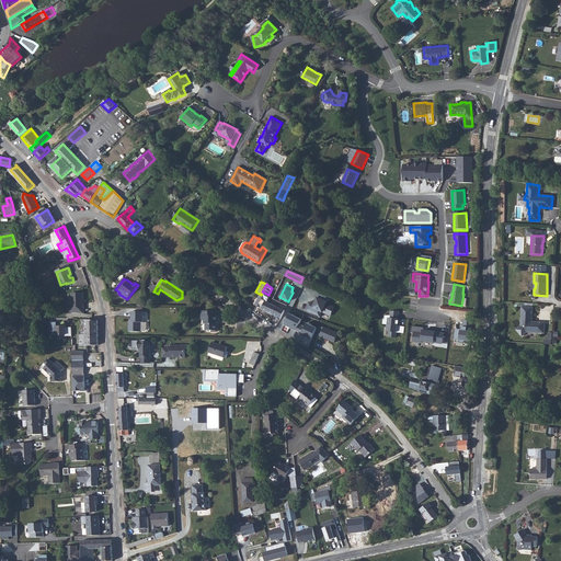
[(325,305),(329,298),(324,297),(325,294),(319,290),(316,297),(318,298),(315,305),(309,302),(306,309),(310,311),(310,312),(320,317),(322,312),(331,316),(334,308),(325,305)]
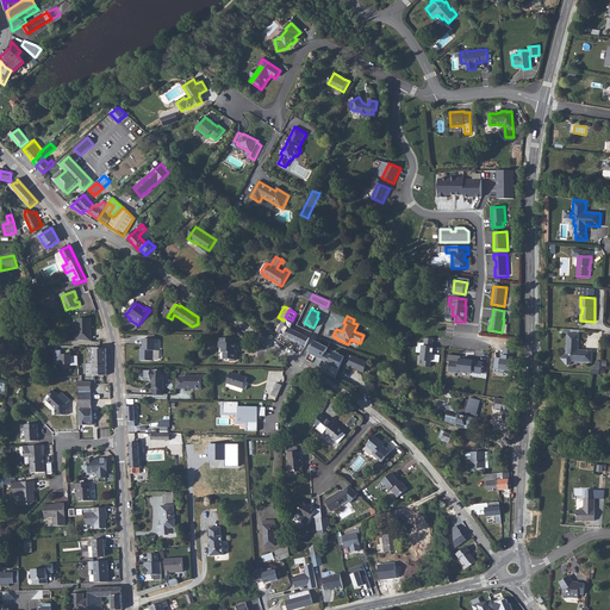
[(92,328),(92,318),(78,318),(78,335),(76,335),(76,340),(79,340),(92,341),(92,331),(91,330),(91,328),(92,328)]
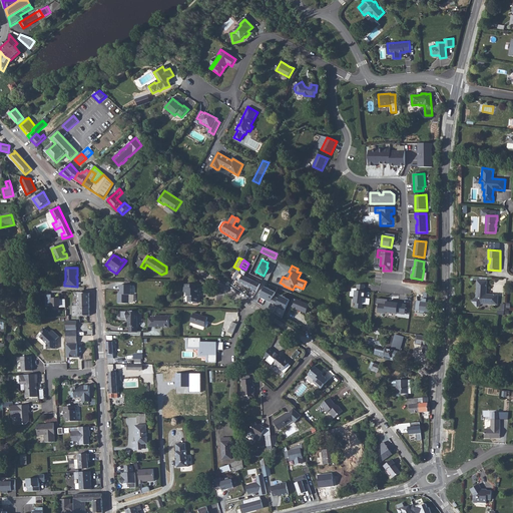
[(247,278),(249,275),(240,271),(235,281),(239,283),(242,284),(244,285),(247,278)]
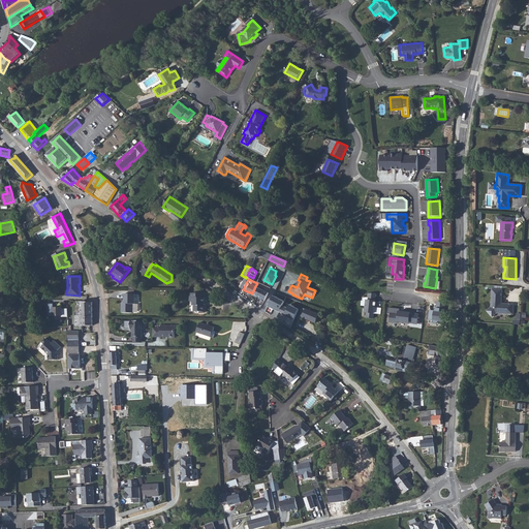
[(269,292),(255,286),(252,293),(265,301),(269,292)]
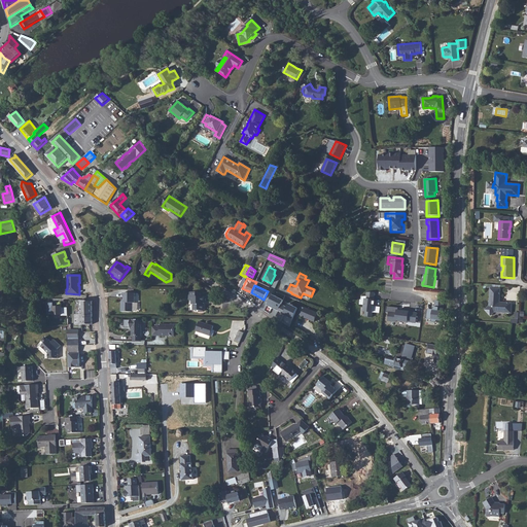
[(500,297),(500,289),(490,288),(490,302),(492,304),(489,306),(485,310),(490,316),(495,312),(512,313),(512,303),(499,303),(497,300),(500,297)]
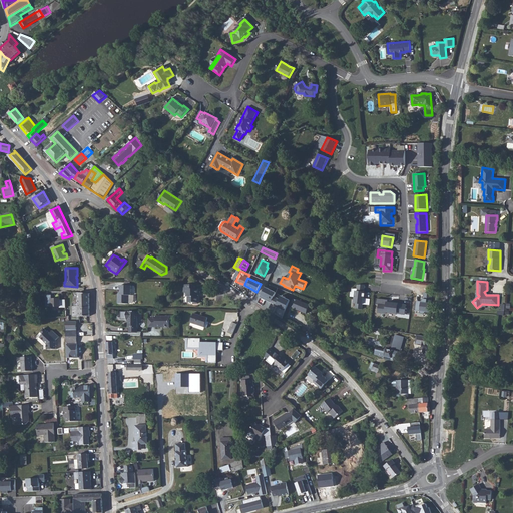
[(184,289),(184,293),(186,293),(186,297),(188,297),(188,303),(193,303),(194,304),(198,304),(199,303),(199,297),(198,297),(198,294),(198,289),(197,289),(197,285),(185,285),(185,289),(184,289)]
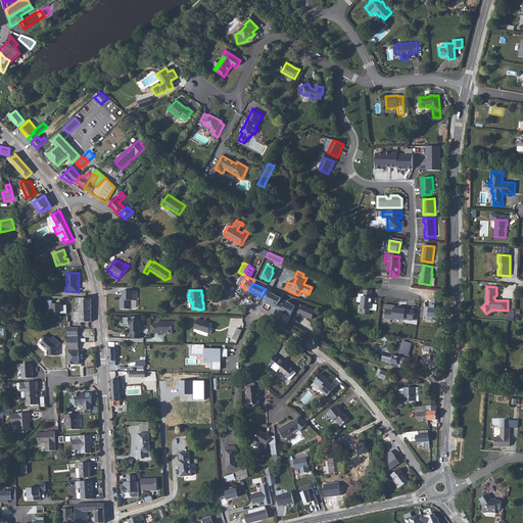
[(121,300),(121,310),(132,310),(132,300),(134,300),(135,291),(123,291),(123,300),(121,300)]
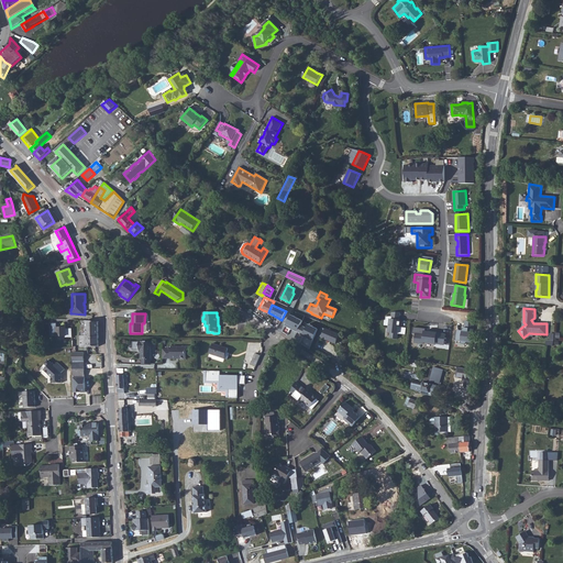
[(304,321),(290,315),(285,326),(297,332),(301,324),(304,321)]
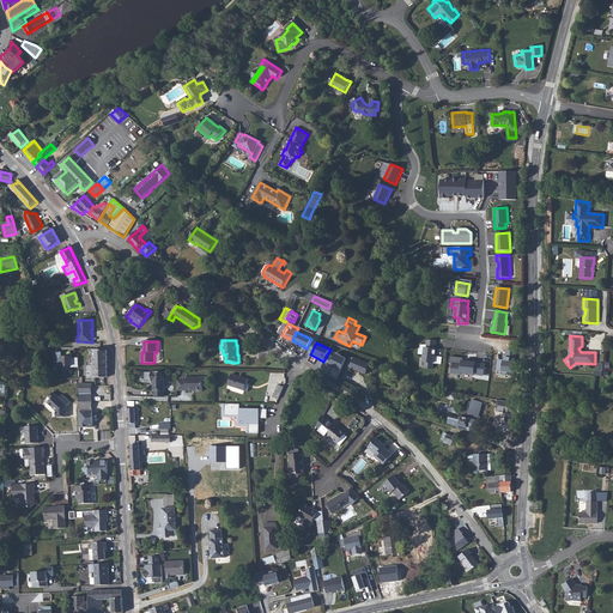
[(442,357),(434,356),(435,354),(432,354),(434,350),(435,351),(435,349),(429,349),(429,345),(428,345),(420,345),(420,349),(425,350),(424,354),(423,362),(425,362),(425,368),(432,369),(434,363),(442,364),(442,357)]
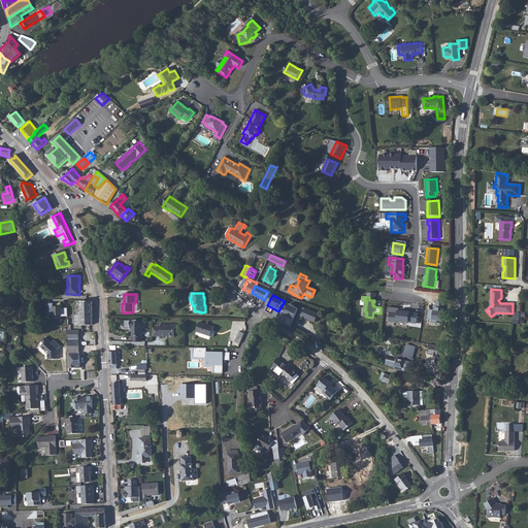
[(92,302),(80,301),(80,312),(76,312),(76,315),(75,315),(75,319),(81,319),(81,317),(93,317),(92,302)]
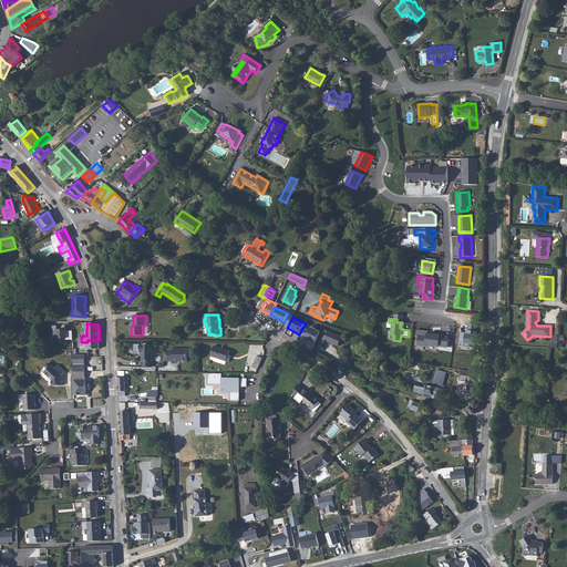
[(467,323),(466,333),(461,332),(460,343),(477,344),(478,333),(476,333),(477,323),(467,323)]
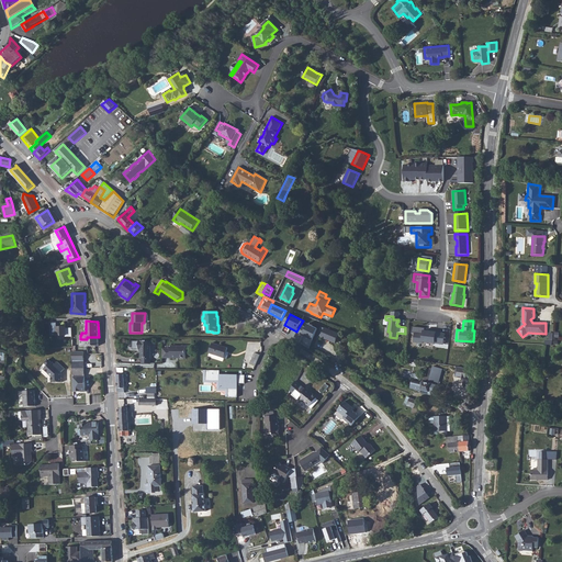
[(66,337),(72,337),(72,328),(66,328),(66,327),(60,327),(60,328),(57,328),(57,327),(57,323),(51,323),(51,335),(57,335),(57,336),(66,336),(66,337)]
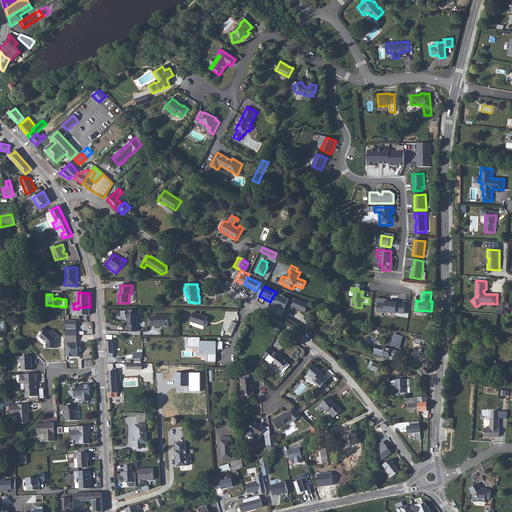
[(278,298),(274,295),(270,302),(284,309),(290,299),(280,294),(278,298)]
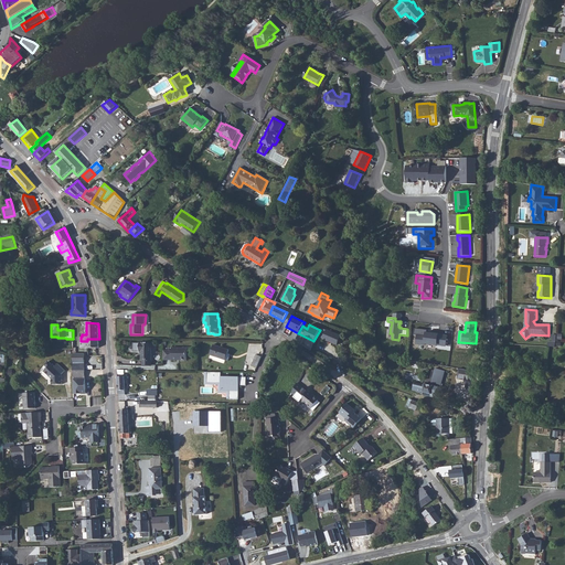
[(337,344),(341,336),(327,330),(327,331),(322,329),(319,337),(323,338),(323,339),(337,344)]
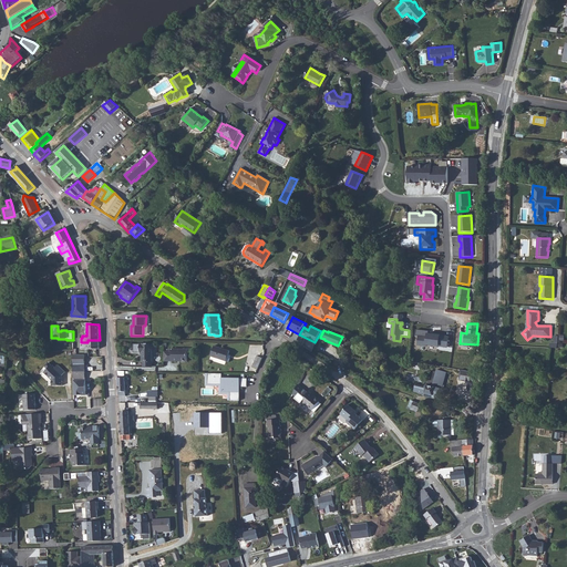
[(429,331),(416,330),(415,337),(419,337),(419,344),(426,346),(426,344),(447,347),(449,337),(440,336),(440,334),(432,333),(432,334),(428,334),(429,331)]
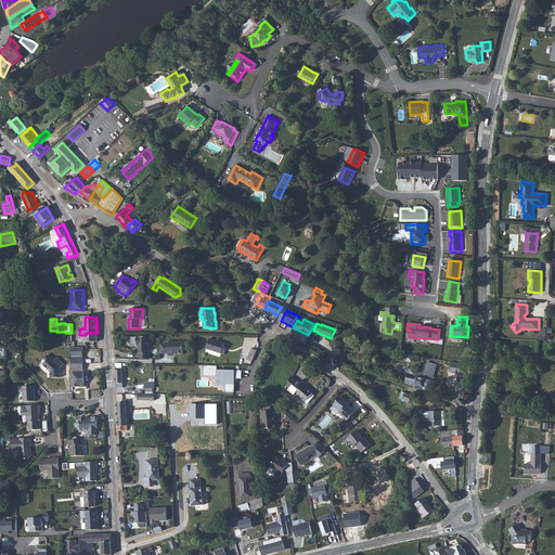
[(79,343),(98,341),(98,333),(86,333),(86,335),(79,335),(79,343)]
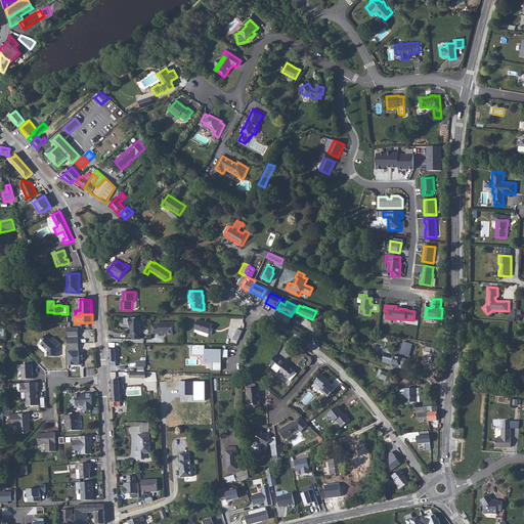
[(140,318),(129,318),(129,326),(131,326),(131,334),(132,334),(132,339),(140,339),(140,318)]
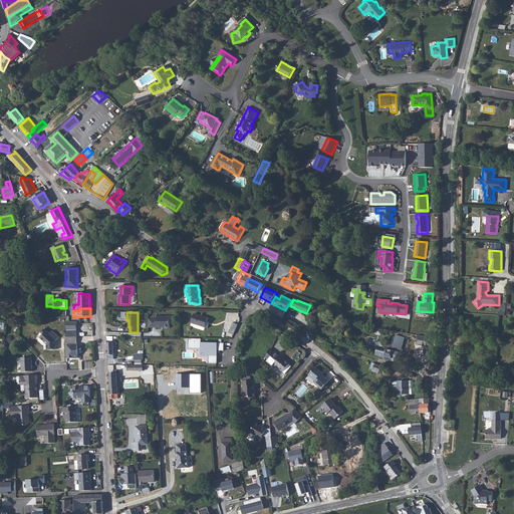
[(191,323),(205,328),(205,327),(207,321),(209,318),(194,313),(191,323)]
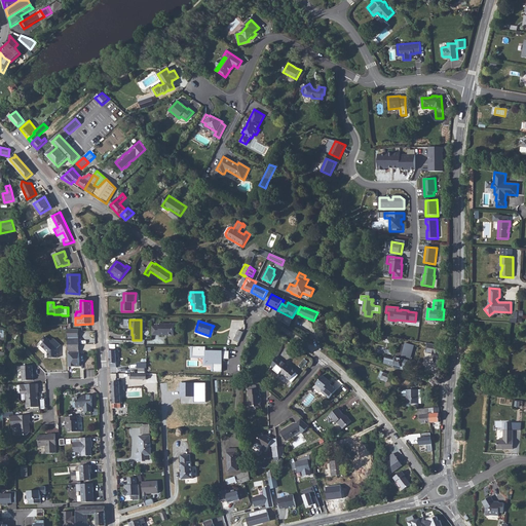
[(152,326),(152,335),(165,335),(168,335),(174,336),(175,324),(160,324),(160,327),(152,326)]
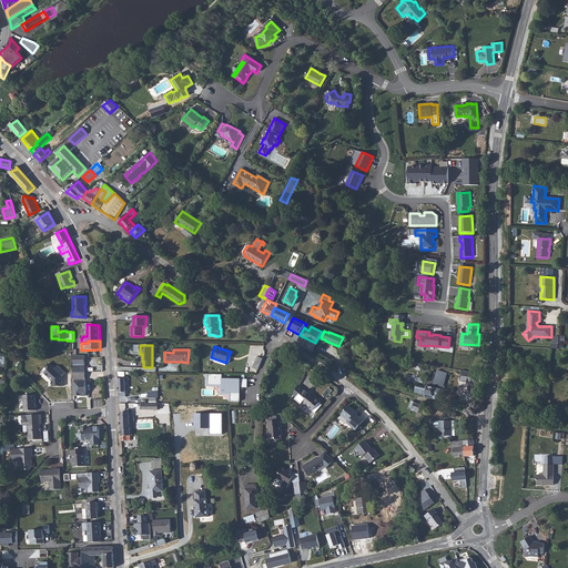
[(73,364),(73,373),(85,372),(84,355),(77,356),(73,356),(73,364)]
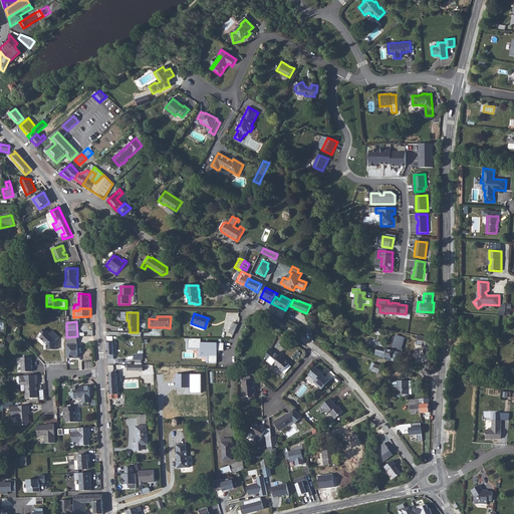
[(229,333),(236,336),(240,325),(233,322),(229,333)]
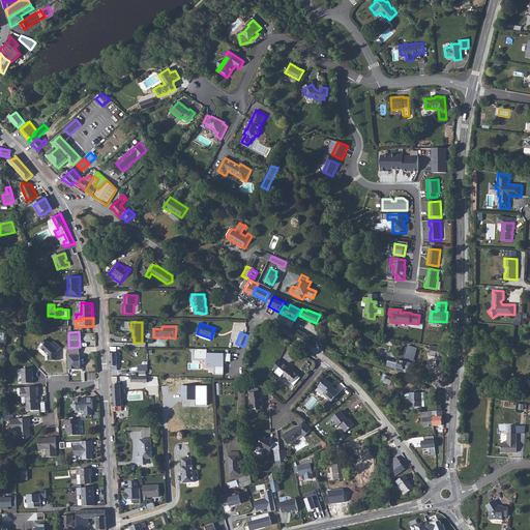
[(49,360),(58,360),(58,356),(56,354),(58,351),(61,348),(54,342),(52,344),(50,342),(50,343),(46,339),(42,343),(45,345),(41,348),(49,355),(49,360)]
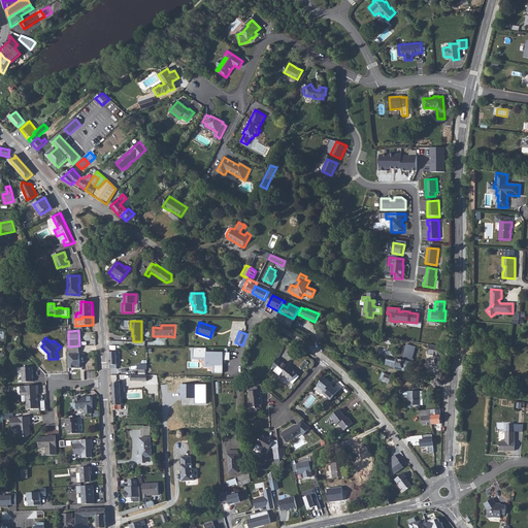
[(387,359),(386,365),(392,367),(395,369),(402,371),(410,373),(413,362),(411,361),(416,347),(406,344),(402,360),(396,359),(396,360),(396,362),(387,359)]
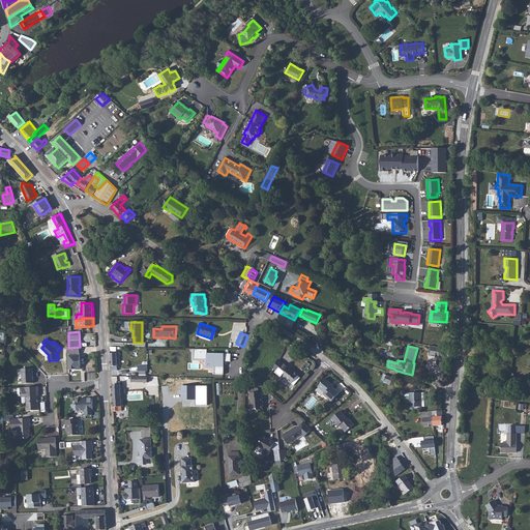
[(224,375),(225,361),(231,362),(231,354),(207,353),(207,349),(192,349),(192,360),(205,361),(204,369),(215,369),(215,375),(224,375)]
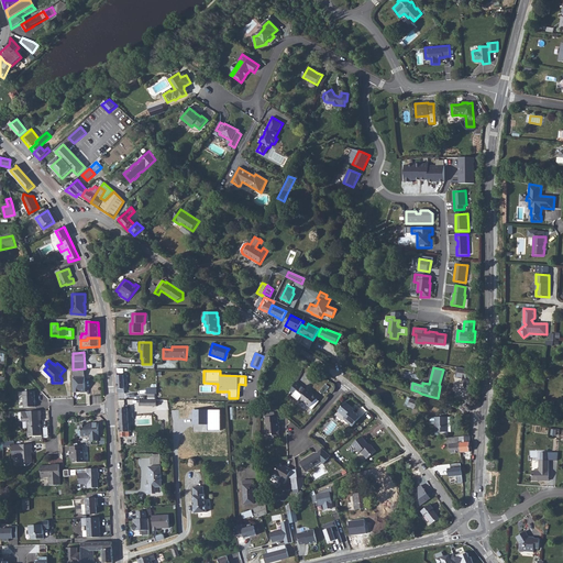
[(74,377),(74,392),(78,392),(78,393),(86,393),(86,377),(85,377),(74,377)]
